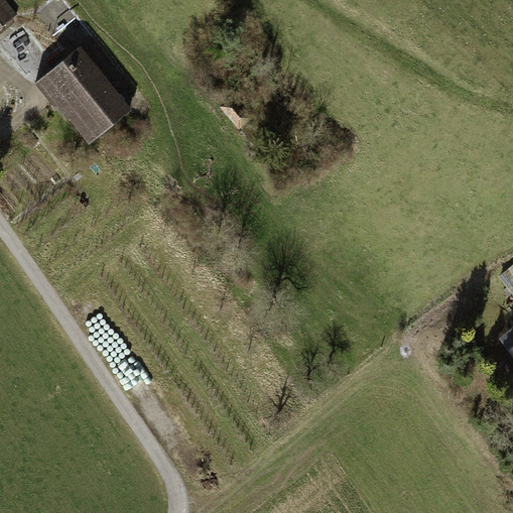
[(0,27),(16,15),(3,0),(0,0),(0,27)]
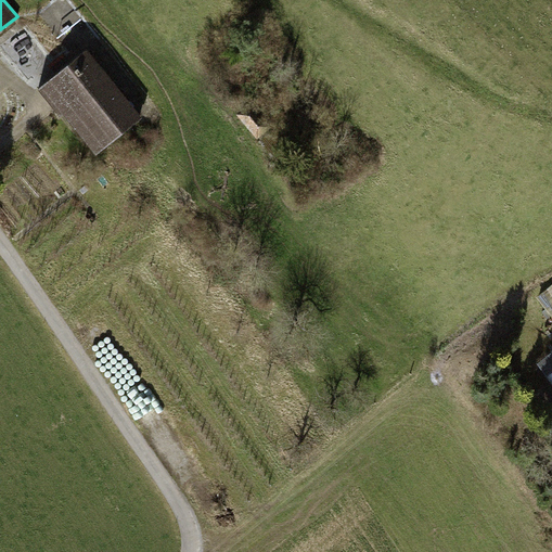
[(141,116),(87,50),(39,88),(94,155),(141,116)]
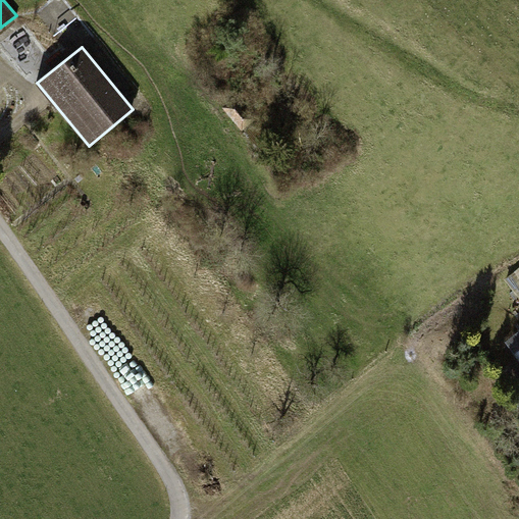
[(518,329),(502,343),(518,364),(518,329)]
